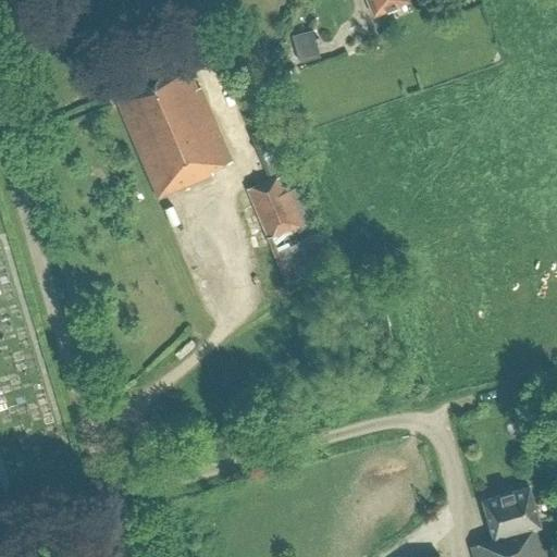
[(409,0),(368,0),(374,14),(409,0)]
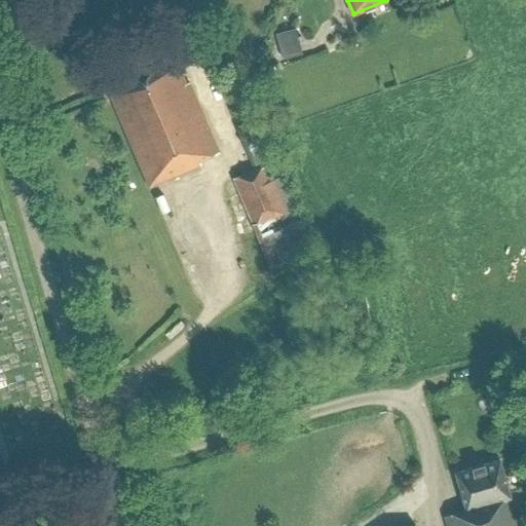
[(302,53),(295,28),(275,33),(283,59),(302,53)]
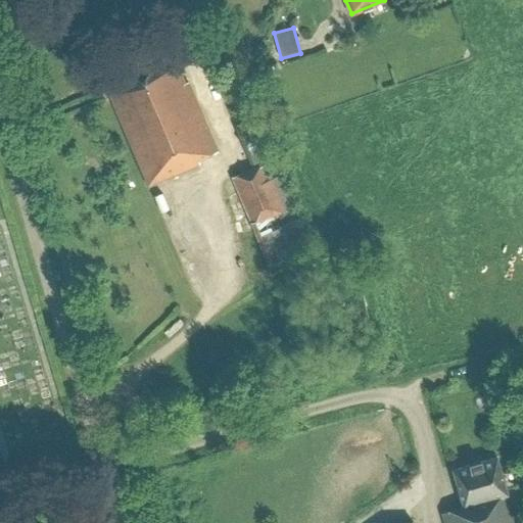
[(114,92),(110,94),(148,184),(199,162),(197,159),(218,150),(188,81),(185,82),(176,61),(179,59),(170,39),(104,66),(114,92)]
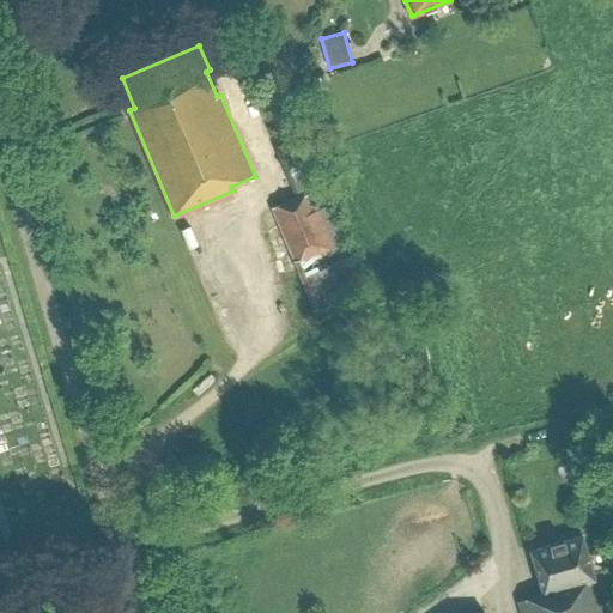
[(321,182),(302,137),(274,149),(293,194),(321,182)]
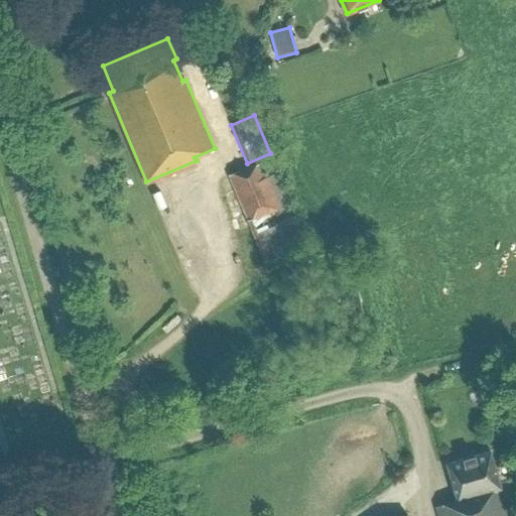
[(266,176),(260,162),(229,174),(264,260),(305,243),(279,170),(266,176)]
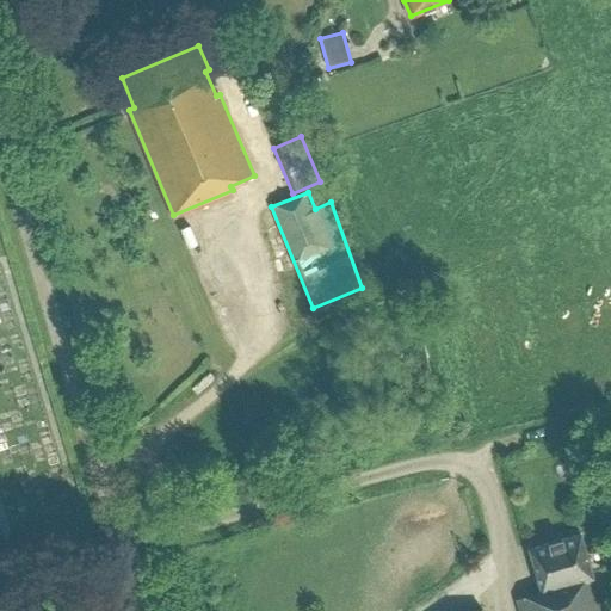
[(517,599),(519,610),(604,610),(594,576),(593,578),(580,532),(529,548),(542,592),(517,599)]
